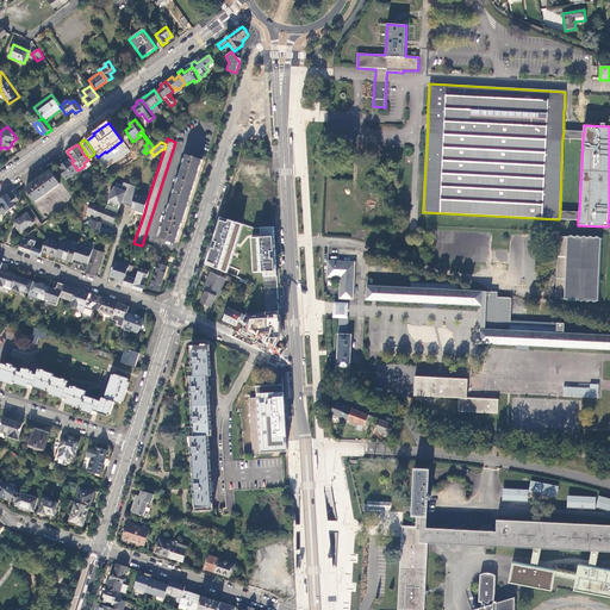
[(160,237),(175,242),(179,230),(187,203),(198,172),(201,161),(187,155),(186,160),(184,159),(182,162),(184,163),(179,179),(178,179),(176,182),(178,182),(175,190),(174,190),(173,193),(174,194),(170,205),(169,205),(168,209),(169,209),(167,217),(166,216),(165,219),(166,221),(162,230),(161,230),(160,234),(161,234),(160,237)]
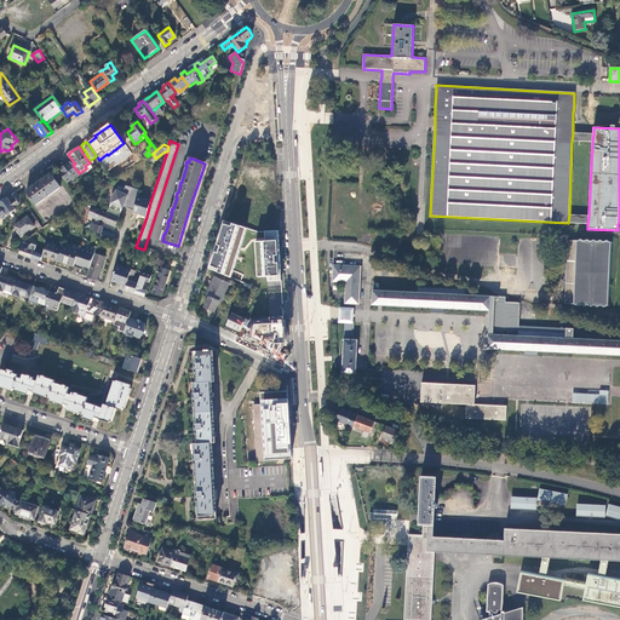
[(80,176),(79,173),(73,165),(70,161),(63,166),(64,167),(58,172),(67,182),(72,178),(73,179),(80,176)]
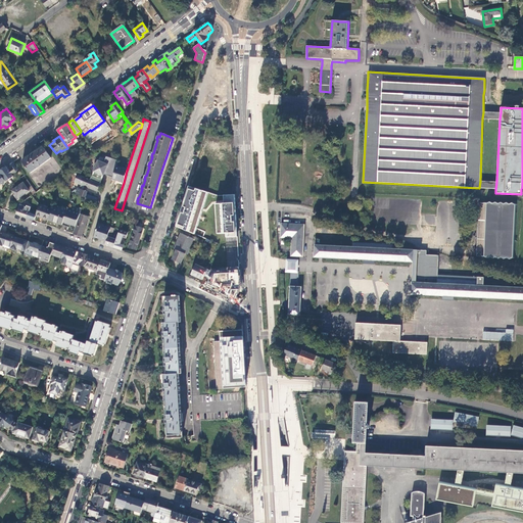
[(37,192),(67,171),(56,154),(51,158),(43,146),(22,161),(31,173),(26,177),(37,192)]
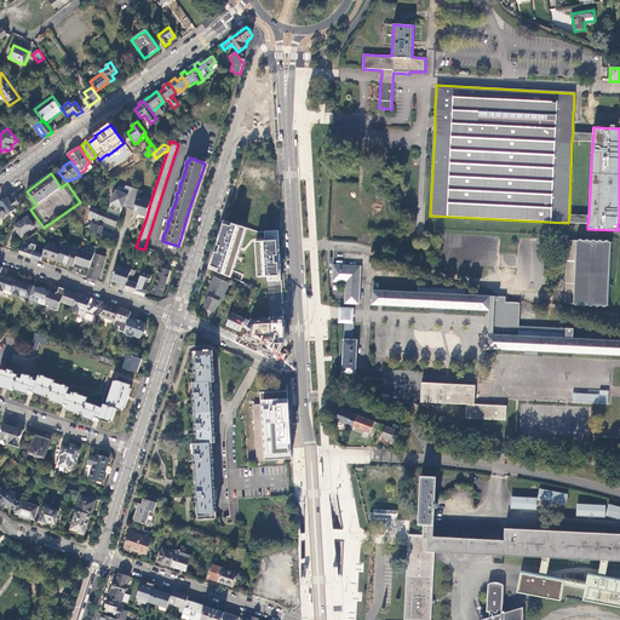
[(141,190),(126,185),(124,194),(116,191),(116,193),(114,194),(113,194),(112,196),(112,197),(110,200),(112,202),(112,204),(107,213),(109,213),(119,218),(124,207),(133,211),(137,199),(141,190)]
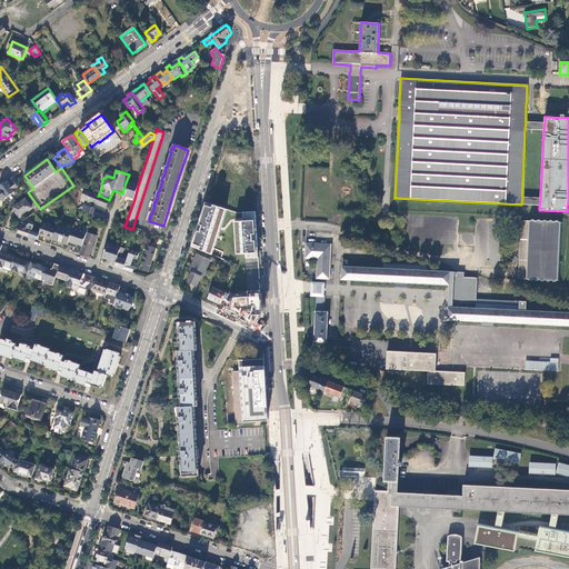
[(6,187),(3,185),(0,186),(0,189),(5,196),(10,192),(11,193),(13,192),(12,190),(18,187),(13,181),(6,187)]
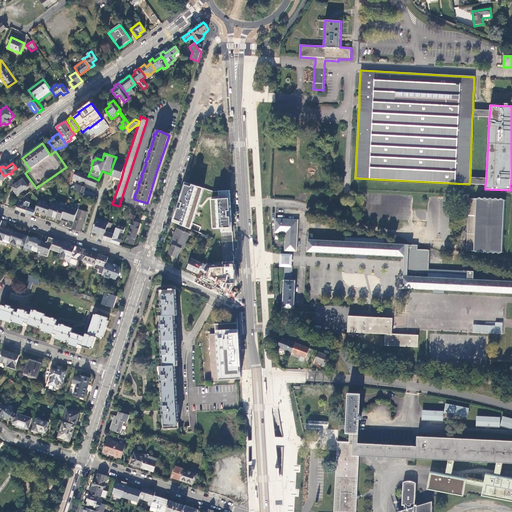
[(109,175),(121,179),(124,167),(113,164),(110,174),(109,175)]
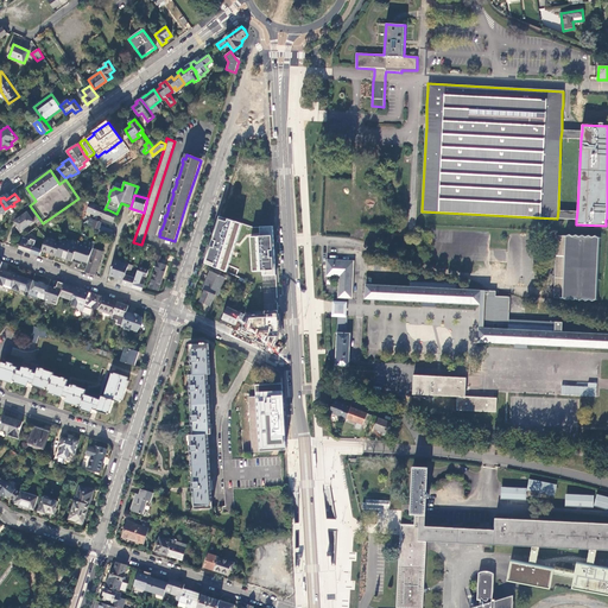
[(105,209),(96,206),(95,209),(93,214),(102,219),(107,209),(105,209)]
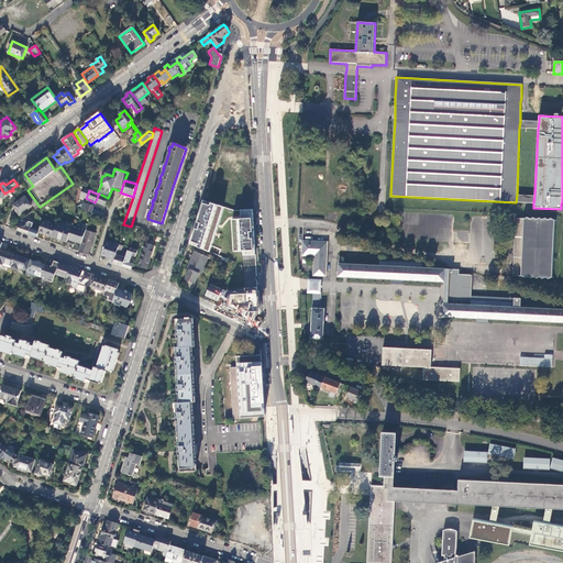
[(105,207),(108,198),(99,194),(95,202),(105,207)]
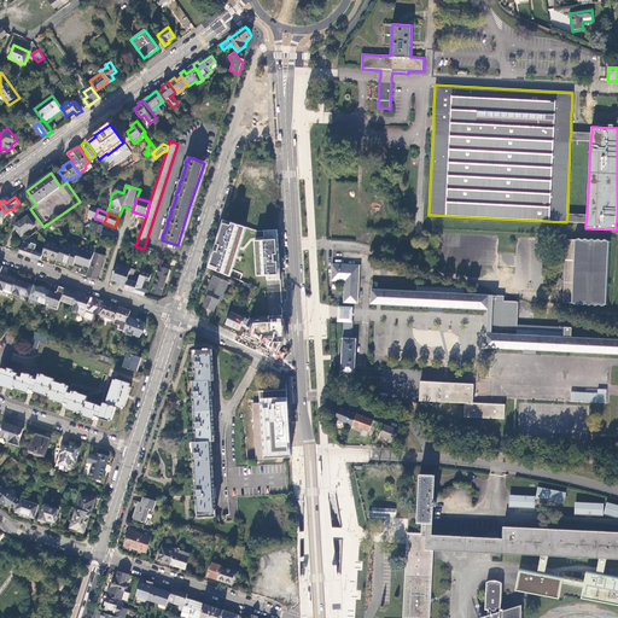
[(15,226),(22,235),(34,226),(28,216),(15,226)]
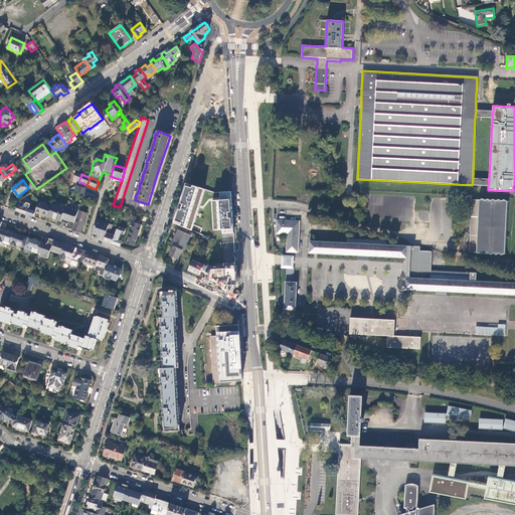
[(73,183),(69,187),(72,191),(75,192),(76,188),(84,191),(86,188),(76,184),(73,183)]
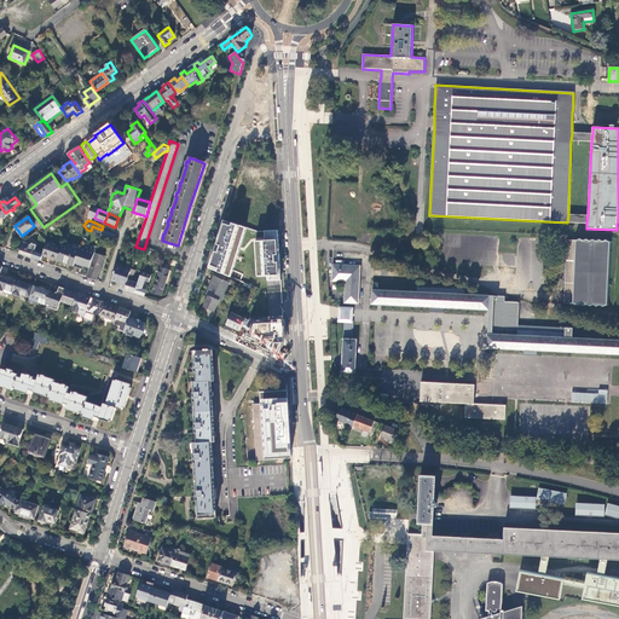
[(247,229),(224,221),(208,268),(231,277),(247,229)]
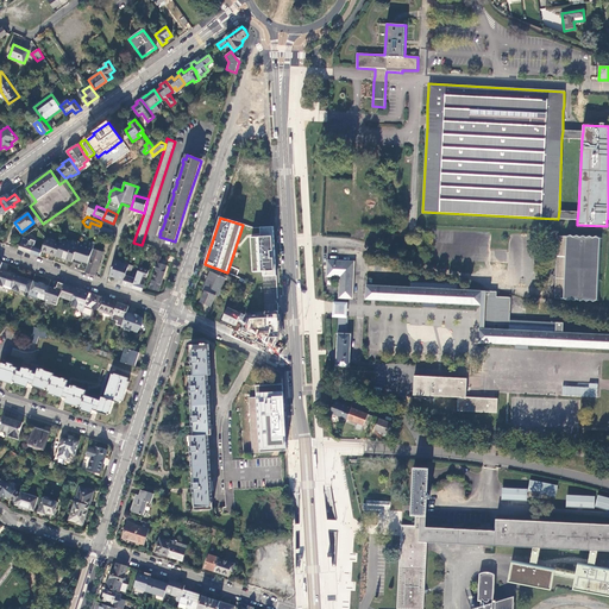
[(275,234),(274,227),(262,228),(262,237),(250,238),(252,274),(263,272),(264,276),(276,276),(276,264),(275,242),(275,234)]
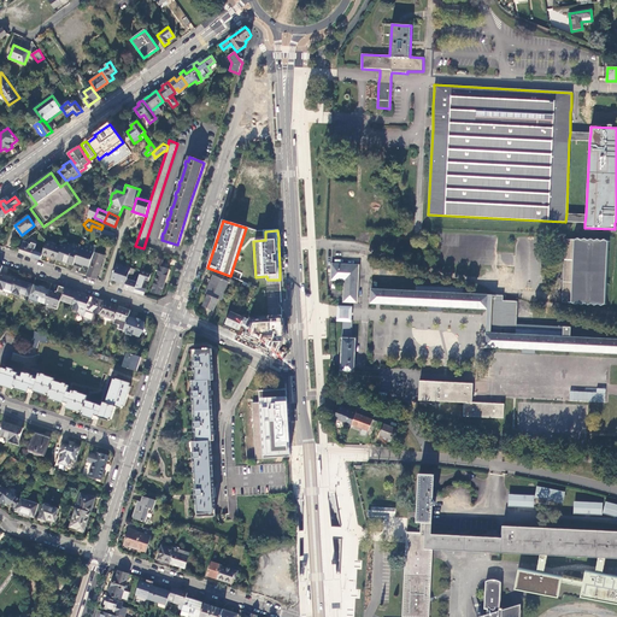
[(115,238),(100,234),(99,238),(110,241),(109,245),(112,246),(115,239),(115,238)]
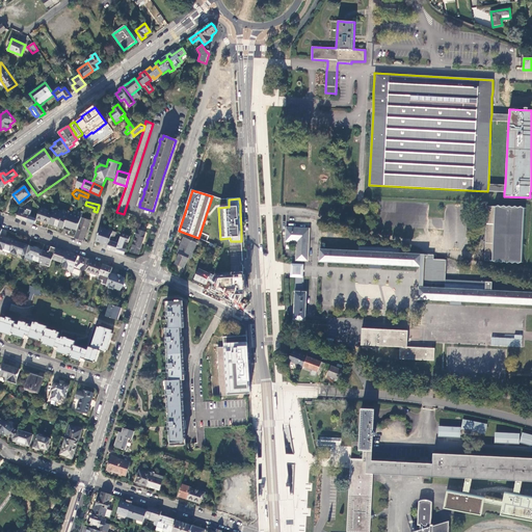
[(484,261),(485,261),(493,261),(496,263),(499,261),(501,263),(504,262),(507,263),(510,262),(512,263),(515,262),(517,263),(521,262),(524,262),(526,208),(523,208),(521,207),(517,208),(515,207),(512,208),(509,206),(507,208),(504,206),(501,207),(498,206),(496,207),(487,207),(484,261)]
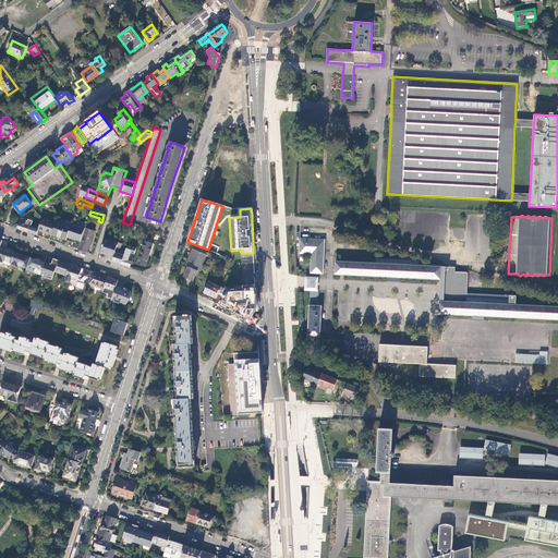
[(51,234),(58,221),(44,217),(38,230),(51,234)]
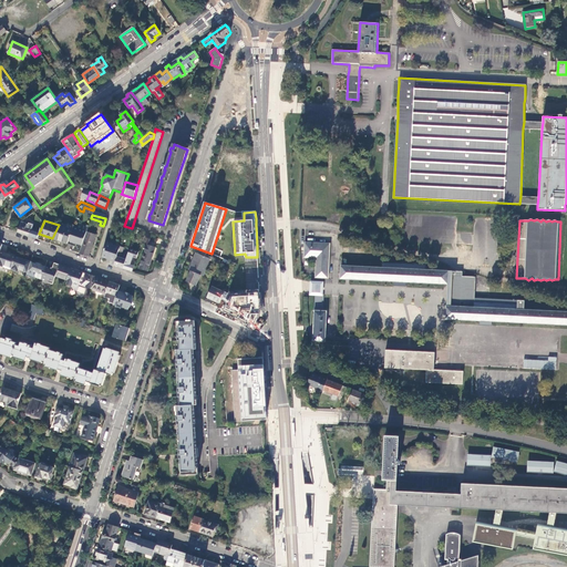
[(27,224),(21,222),(18,233),(22,234),(29,236),(31,230),(26,228),(27,224)]
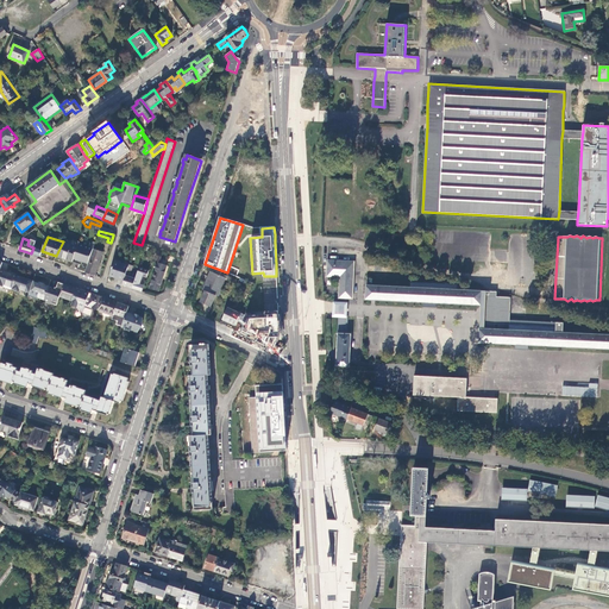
[(77,248),(63,242),(56,256),(73,262),(74,259),(77,248)]
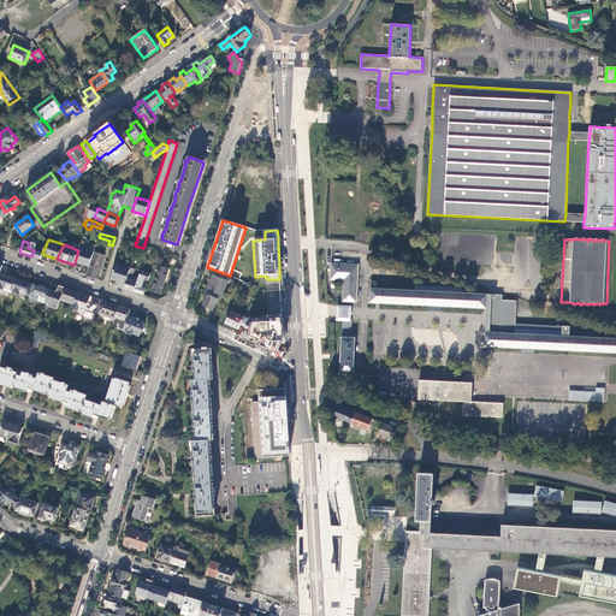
[(89,250),(80,247),(78,250),(75,262),(83,265),(89,267),(94,252),(95,249),(90,247),(89,250)]
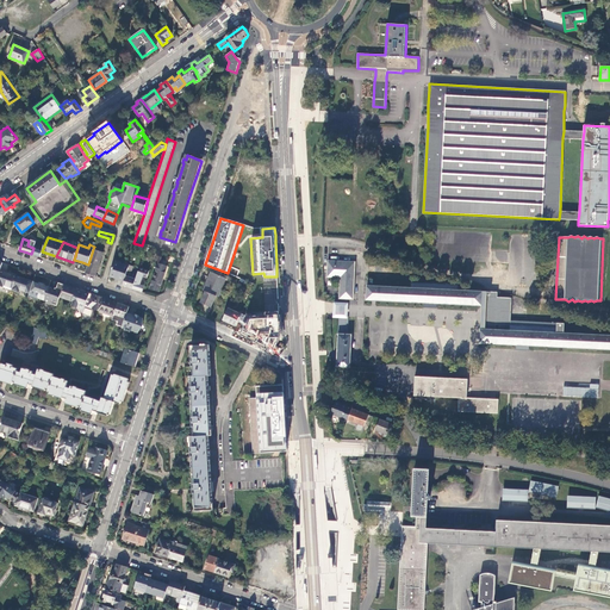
[(88,265),(85,273),(89,274),(94,277),(103,253),(93,249),(88,265)]
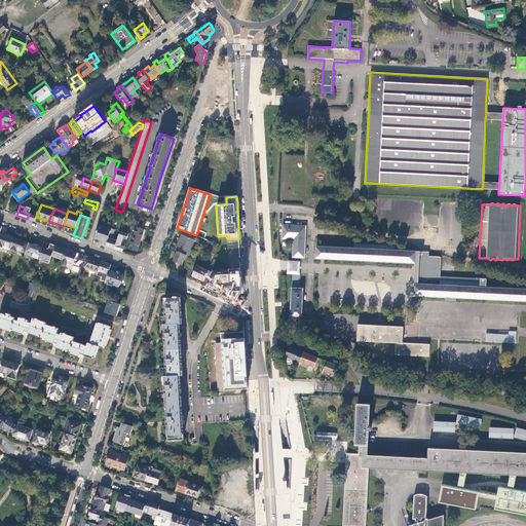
[(100,224),(95,238),(100,240),(99,243),(106,247),(111,229),(112,228),(108,227),(106,228),(105,226),(100,224)]
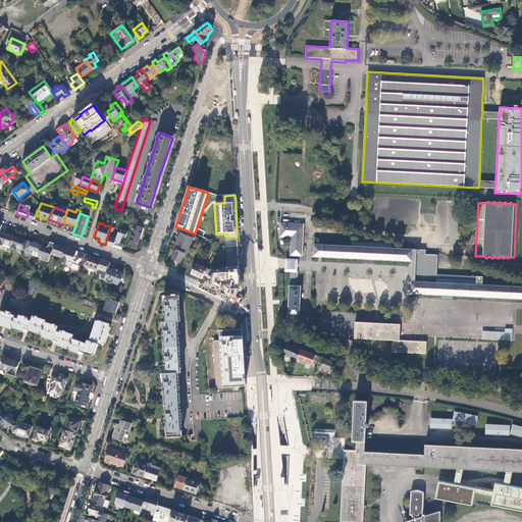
[(304,224),(281,223),(280,223),(280,227),(280,238),(292,238),(291,253),(291,256),(303,256),(304,224)]
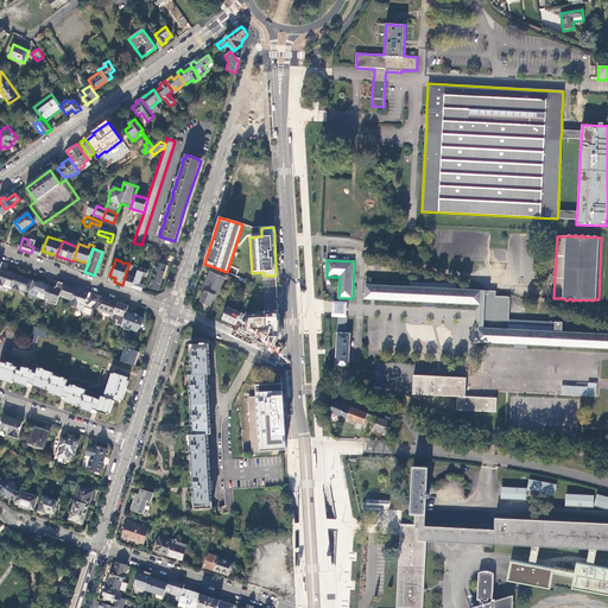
[(150,287),(159,291),(166,266),(158,264),(150,287)]
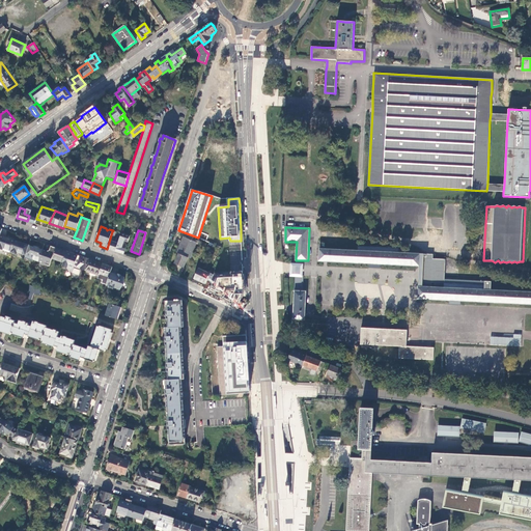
[(119,240),(115,239),(117,232),(112,231),(107,249),(111,250),(115,252),(119,240)]
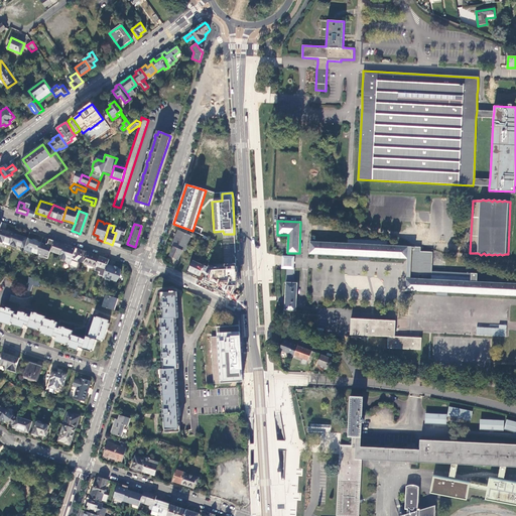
[(126,230),(118,227),(116,233),(112,245),(115,246),(119,247),(121,242),(119,241),(121,235),(119,235),(119,234),(124,236),(126,230)]
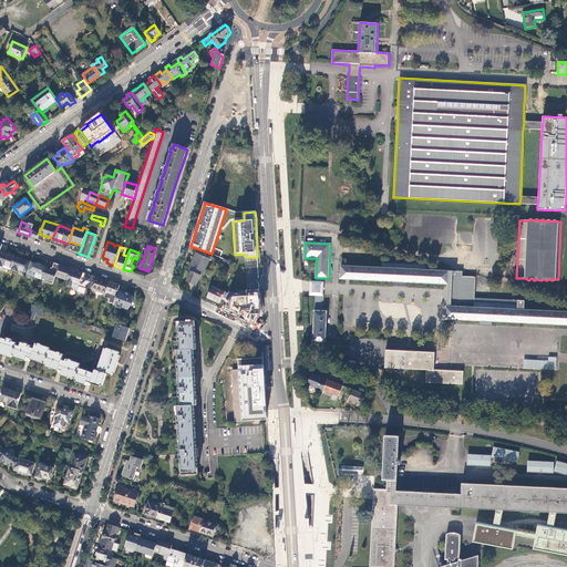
[(0,251),(0,266),(2,267),(3,265),(12,268),(16,257),(0,251)]
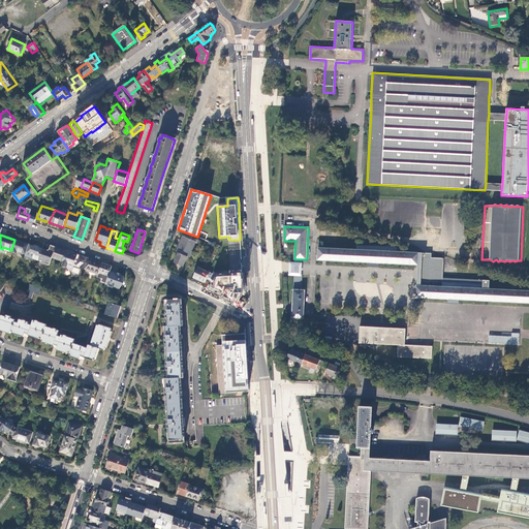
[(187,256),(189,257),(195,242),(184,237),(181,245),(180,244),(177,252),(178,253),(187,256)]
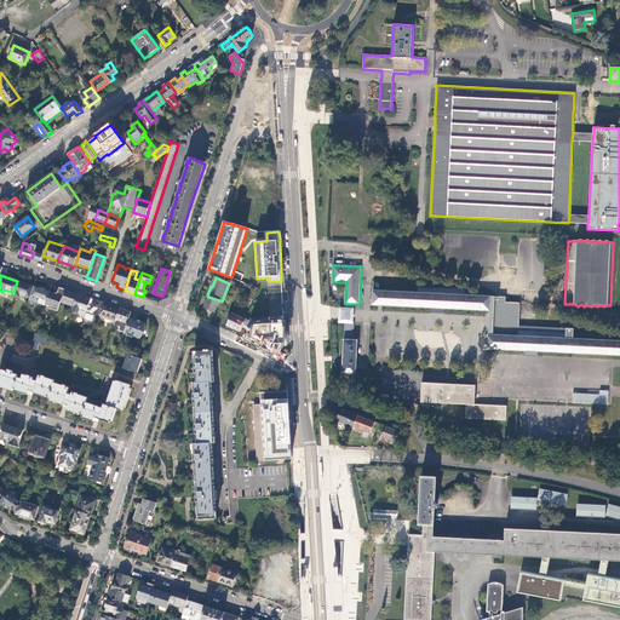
[(17,281),(13,293),(12,294),(21,297),(21,294),(30,297),(32,294),(34,286),(17,281)]
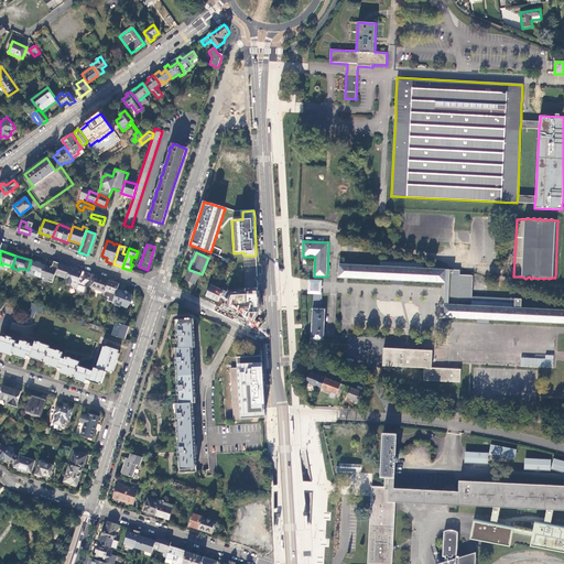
[(38,263),(31,260),(29,268),(38,271),(35,274),(42,277),(45,267),(46,266),(42,264),(42,263),(39,261),(38,263)]
